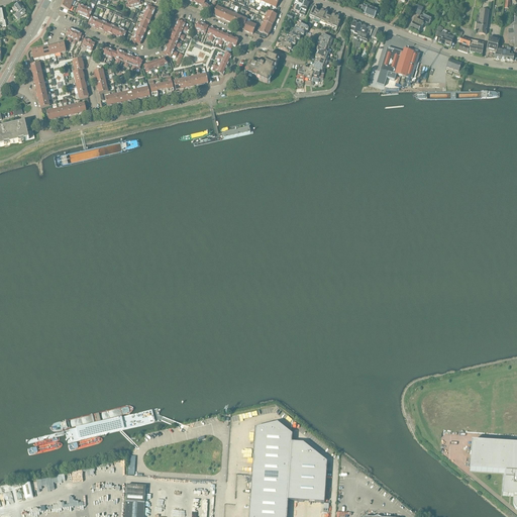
[(129,7),(129,8),(135,7),(132,0),(128,0),(127,0),(128,5),(126,5),(126,8),(129,7)]
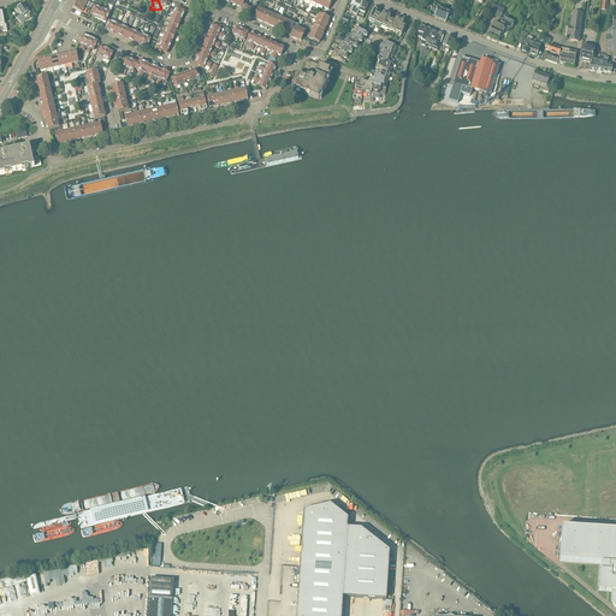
[(325,0),(323,7),(329,10),(332,0),(325,0)]
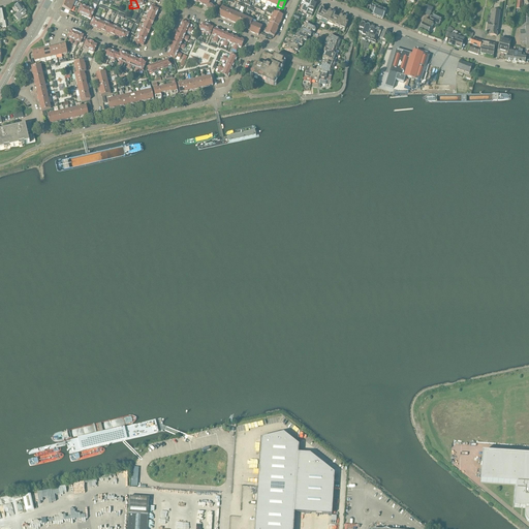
[(306,14),(306,13),(312,1),(308,0),(306,0),(303,7),(301,5),(299,11),(306,14)]
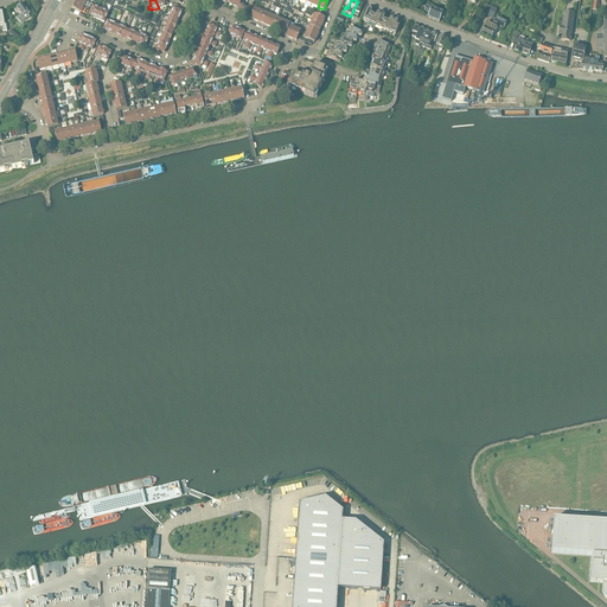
[(358,1),(351,16),(351,17),(357,19),(364,4),(358,1)]
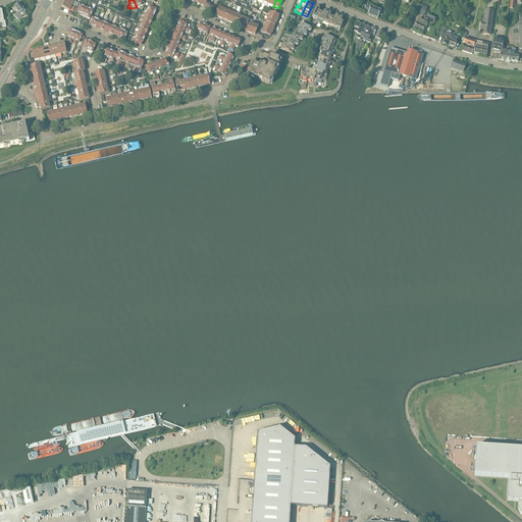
[(61,7),(69,11),(72,6),(63,2),(61,7)]
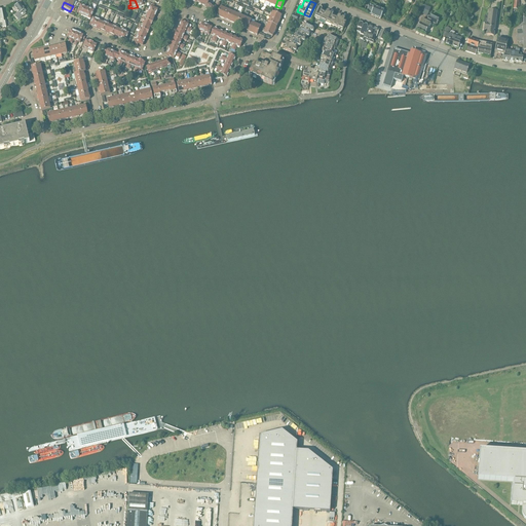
[(20,3),(14,6),(20,14),(16,16),(20,22),(27,16),(26,14),(28,13),(27,12),(21,4),(20,3)]
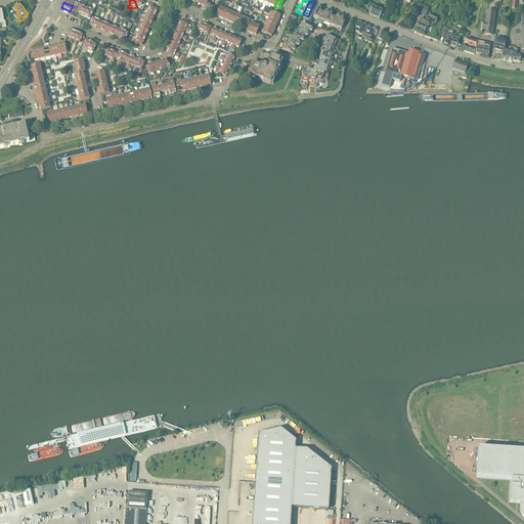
[(209,13),(214,15),(219,3),(217,3),(215,7),(212,6),(209,13)]
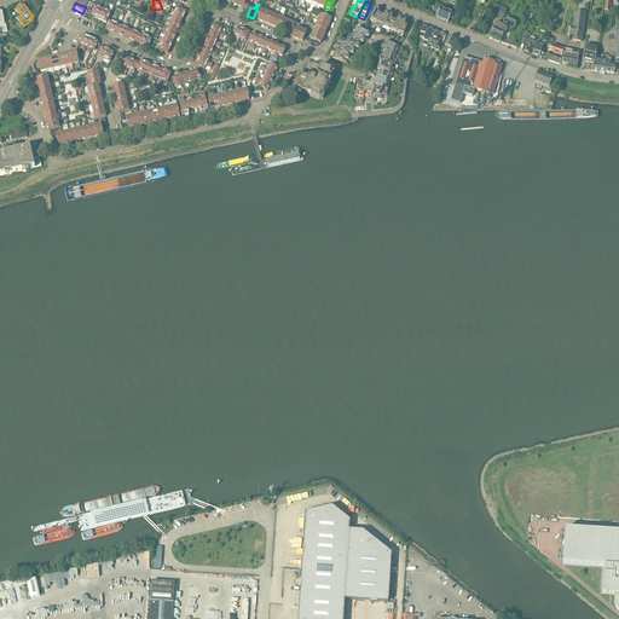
[(172,12),(184,17),(186,11),(181,9),(183,6),(179,5),(178,7),(177,7),(175,12),(173,11),(172,12)]
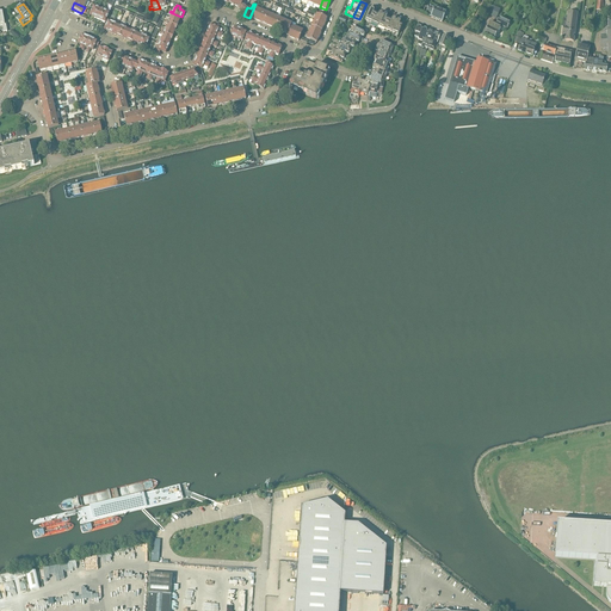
[(90,16),(94,17),(99,8),(100,6),(98,6),(98,7),(93,6),(90,16)]
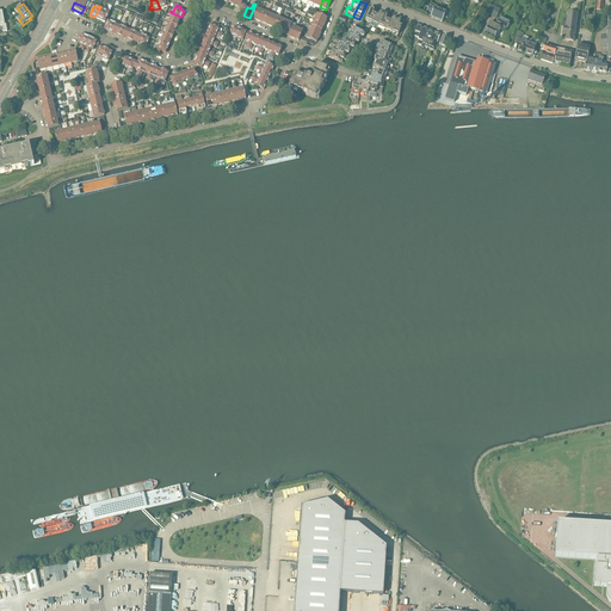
[(431,18),(442,23),(445,13),(429,6),(426,12),(432,14),(431,18)]
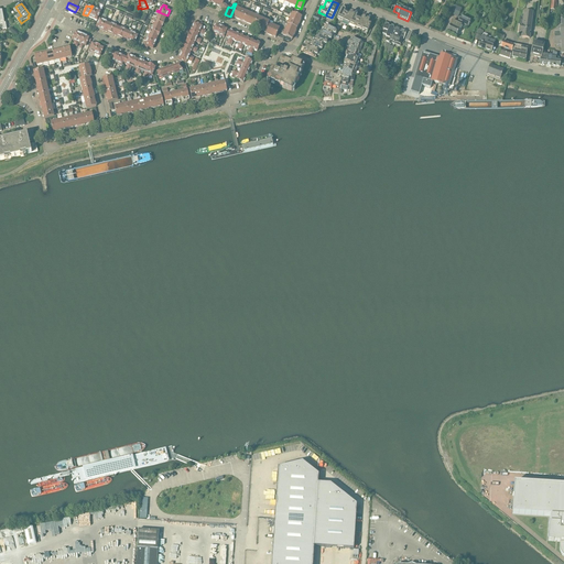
[(87,15),(93,18),(97,8),(96,7),(95,9),(91,8),(87,15)]
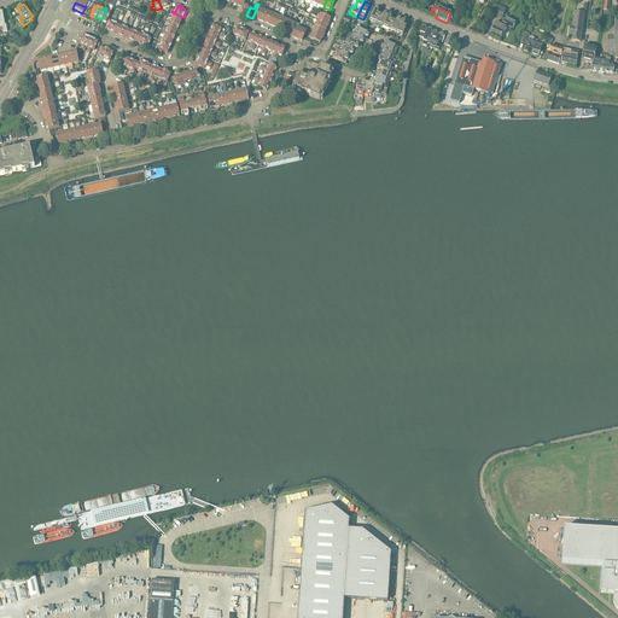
[(495,16),(502,19),(506,11),(499,7),(495,16)]
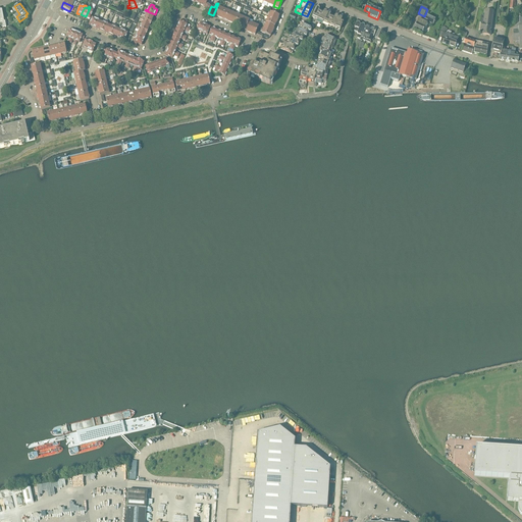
[(220,18),(224,9),(218,7),(215,16),(220,18)]
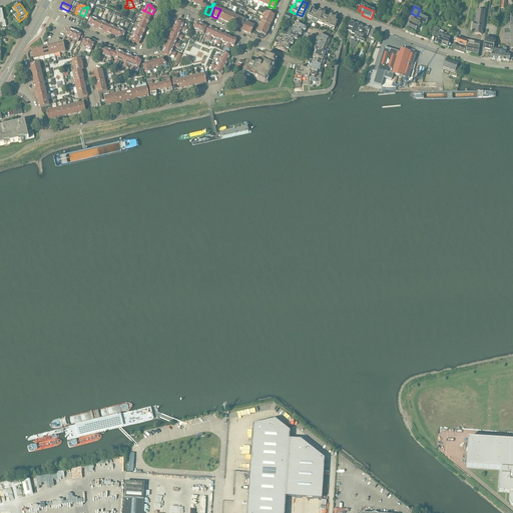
[(307,18),(312,20),(317,10),(316,9),(314,10),(311,8),(307,18)]
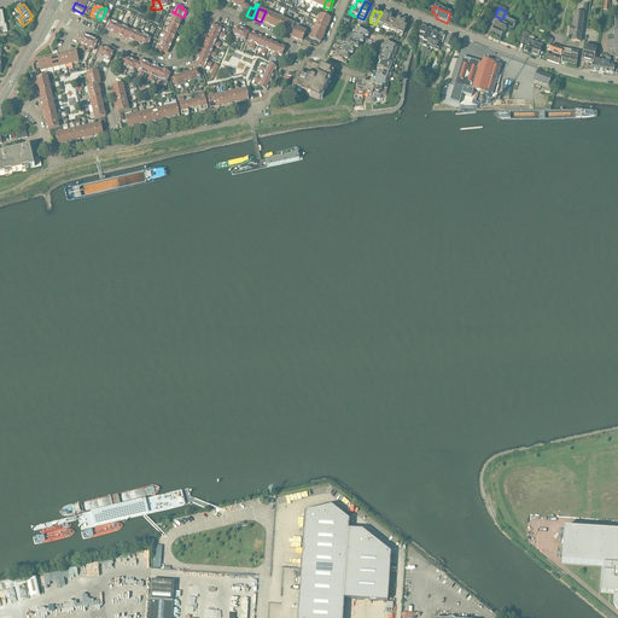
[(267,24),(272,13),(266,11),(261,22),(267,24)]
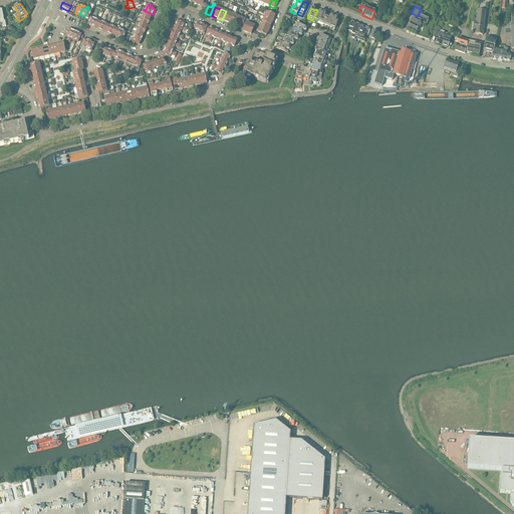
[(144,15),(151,18),(153,14),(143,10),(143,11),(145,12),(144,15)]
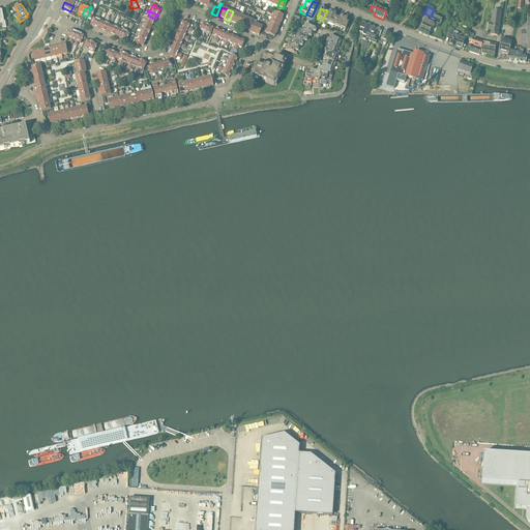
[(322,21),(328,23),(332,13),(328,12),(328,10),(327,10),(322,21)]
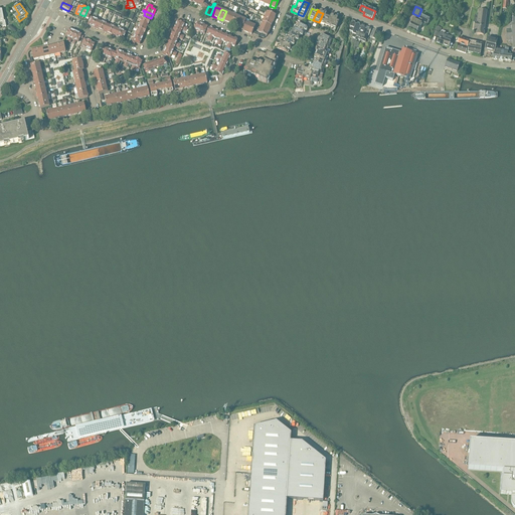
[(227,22),(230,14),(226,11),(222,20),(227,22)]
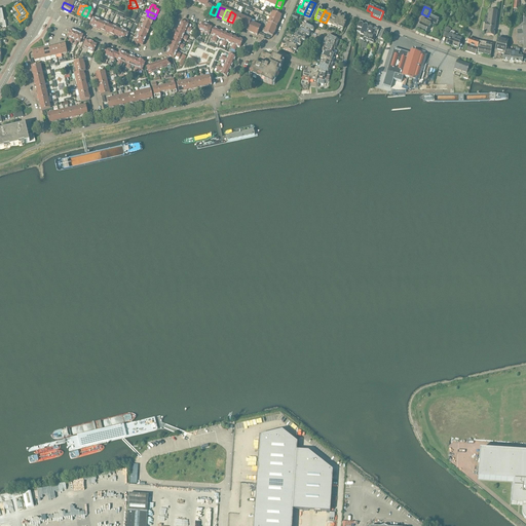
[(486,35),(493,36),(496,12),(489,11),(487,24),(485,24),(484,30),(486,31),(486,35)]
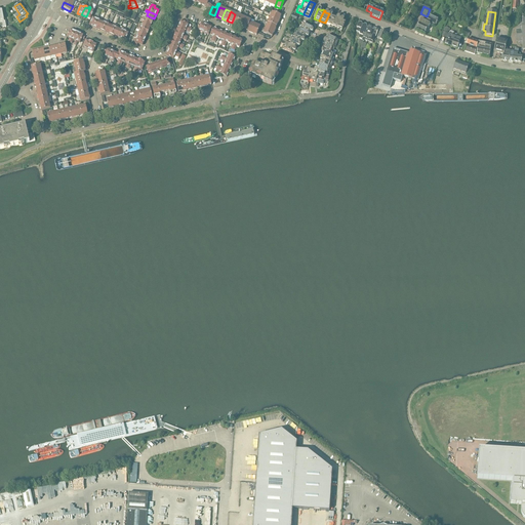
[(272,12),(270,17),(279,22),(281,16),(272,12)]
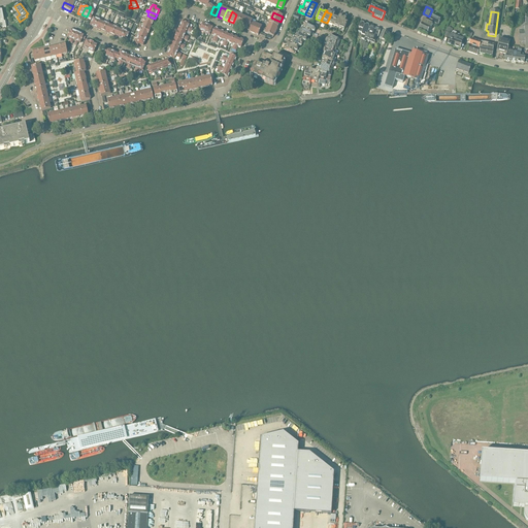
[(327,23),(332,26),(337,15),(336,14),(334,15),(331,13),(327,23)]
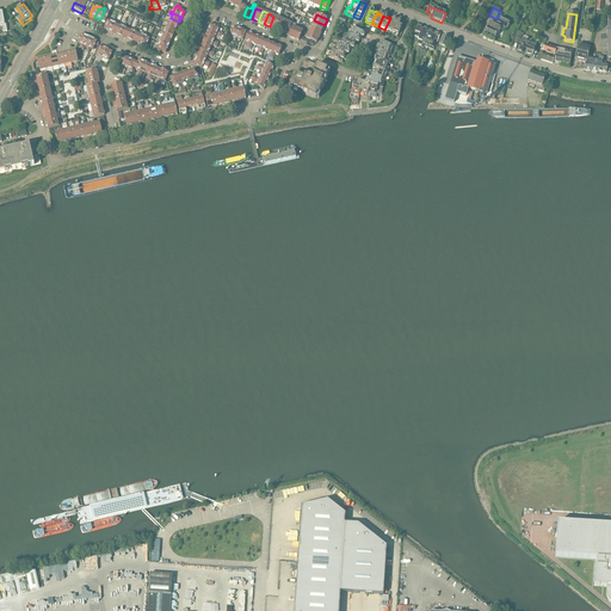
[(276,29),(279,19),(273,17),(270,26),(276,29)]
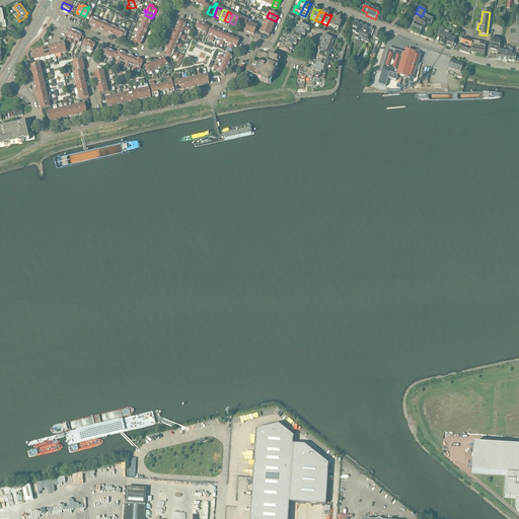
[(326,25),(332,27),(337,18),(332,16),(332,15),(331,15),(326,25)]
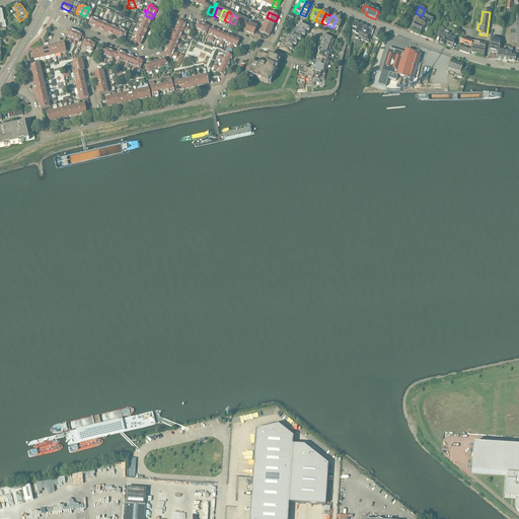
[(412,28),(421,32),(426,21),(431,24),(433,19),(424,15),(421,21),(416,19),(412,28)]
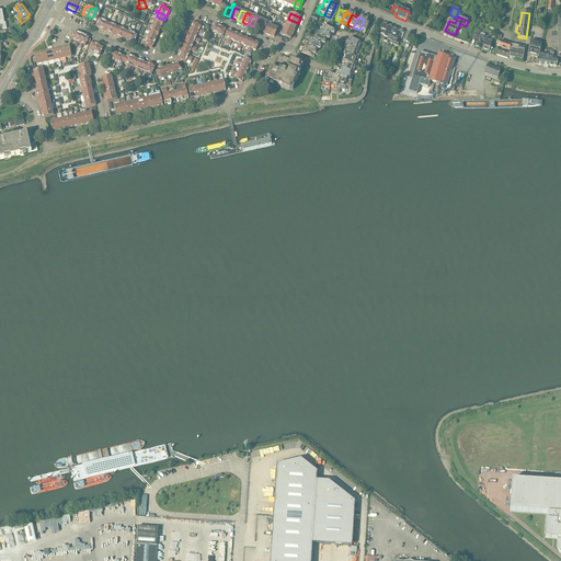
[(259,29),(262,20),(256,18),(253,26),(259,29)]
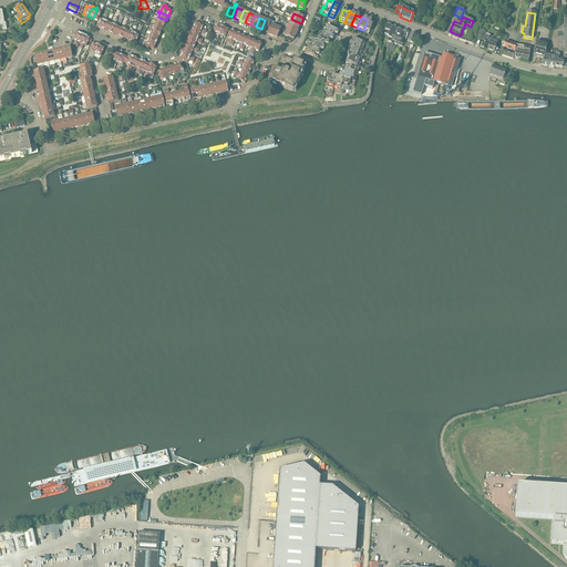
[(96,28),(101,30),(106,19),(104,19),(104,21),(100,19),(96,28)]
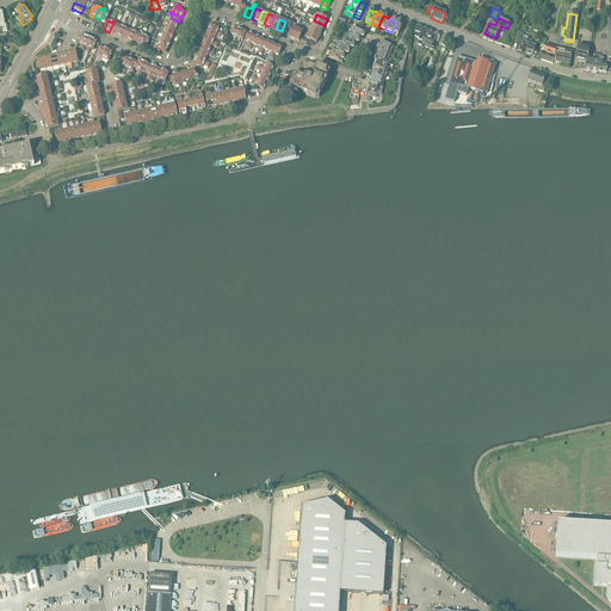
[(314,20),(312,26),(321,31),(325,25),(314,20)]
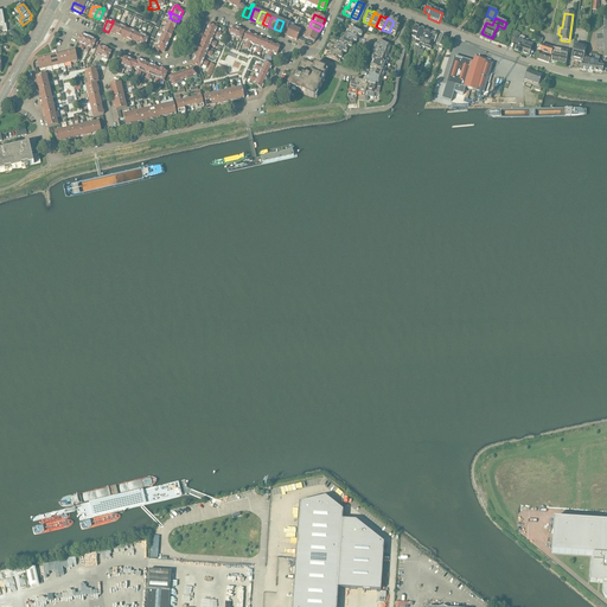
[(606,20),(604,20),(604,27),(600,32),(600,36),(596,36),(598,50),(599,50),(599,52),(604,52),(604,56),(604,57),(605,61),(604,61),(604,62),(605,62),(606,61),(606,20)]
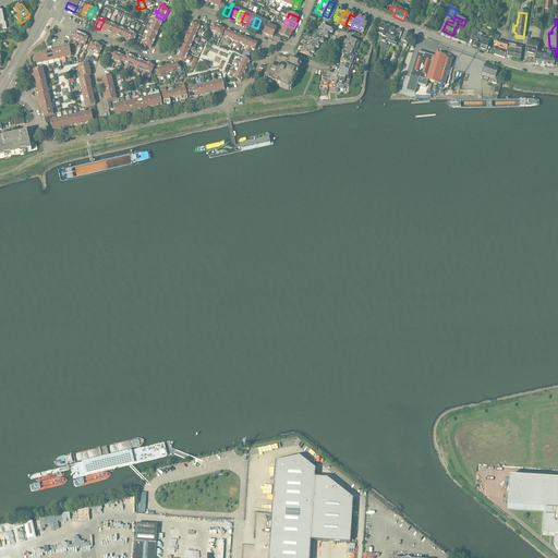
[(266,24),(267,22),(261,20),(257,28),(263,31),(266,24)]
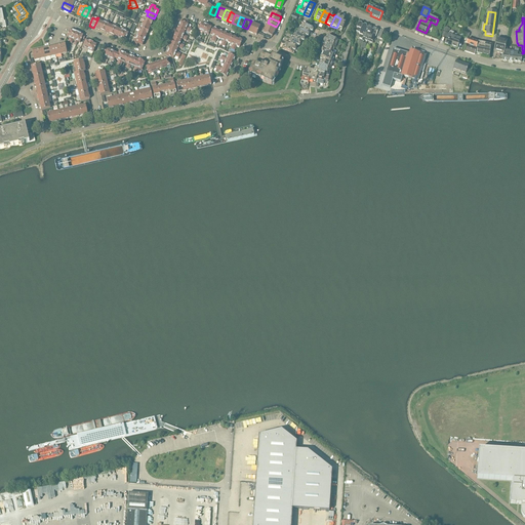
[(336,28),(342,31),(347,19),(346,19),(344,19),(340,18),(336,28)]
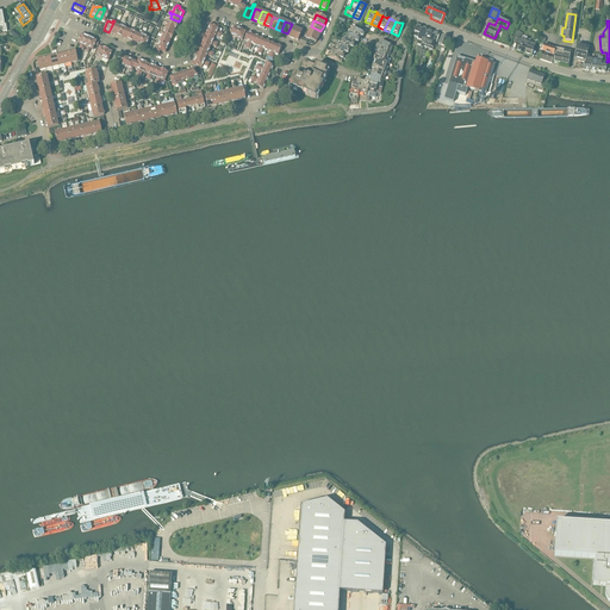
[(166,29),(174,32),(176,27),(166,23),(165,24),(167,24),(166,29)]
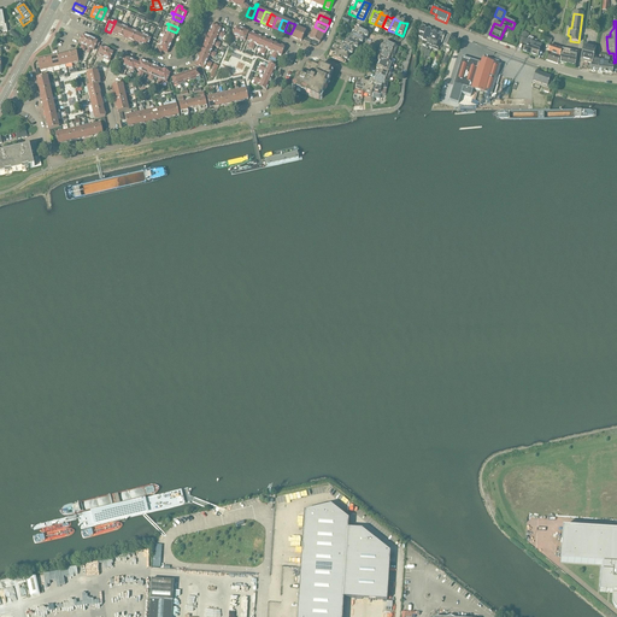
[(212,25),(210,30),(223,36),(224,34),(219,31),(222,29),(221,29),(222,25),(218,24),(217,28),(212,25)]
